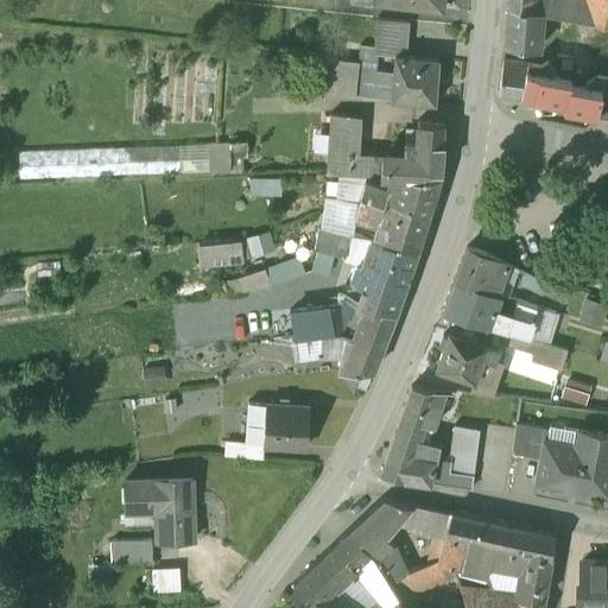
[(375,0),(377,4),(442,11),(442,0),(375,0)]
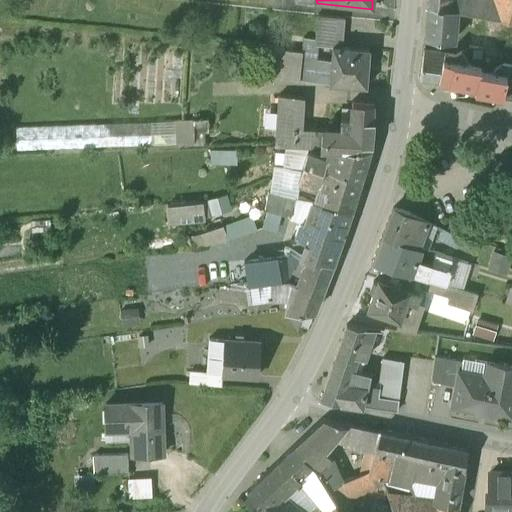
[(447,0),(447,8),(456,10),(462,10),(463,0),(447,0)]
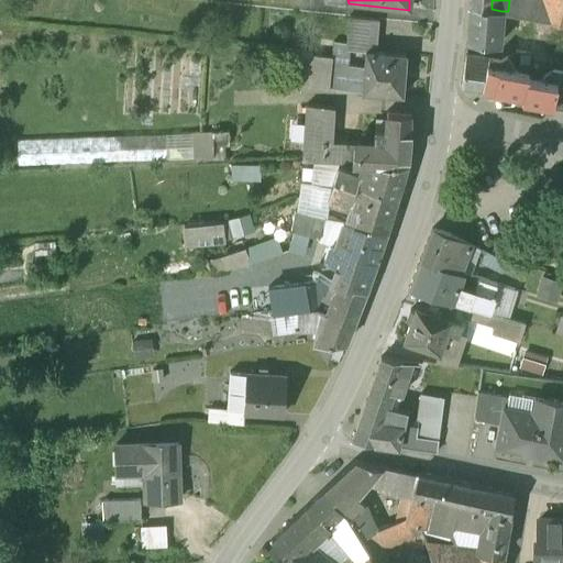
[(540,0),(509,0),(508,11),(533,17),(539,18),(540,0)]
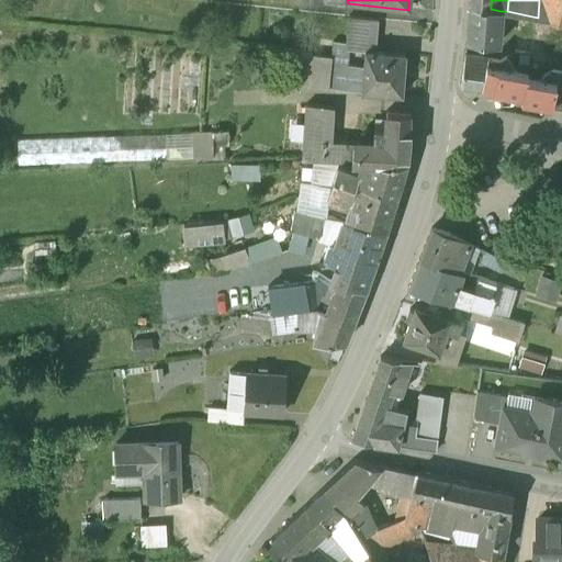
[(561,0),(539,0),(538,18),(561,21),(561,0)]
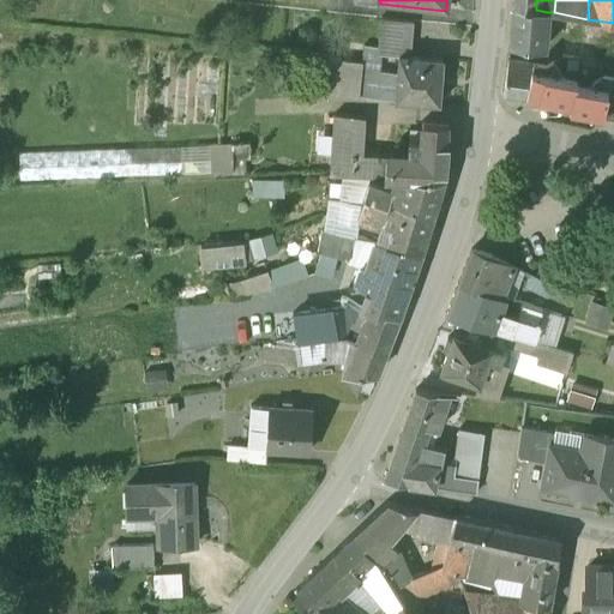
[(536,10),(513,5),(510,46),(542,48),(546,17),(547,12),(536,10)]
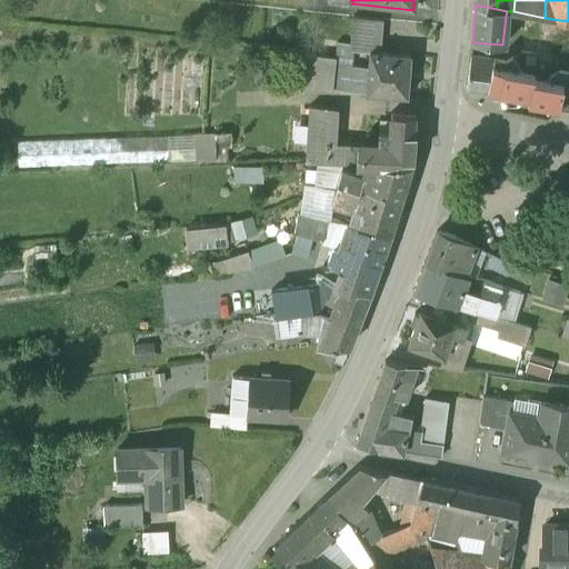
[(383,19),(353,17),(351,45),(350,51),(353,52),(370,53),(370,52),(380,53),(383,19)]
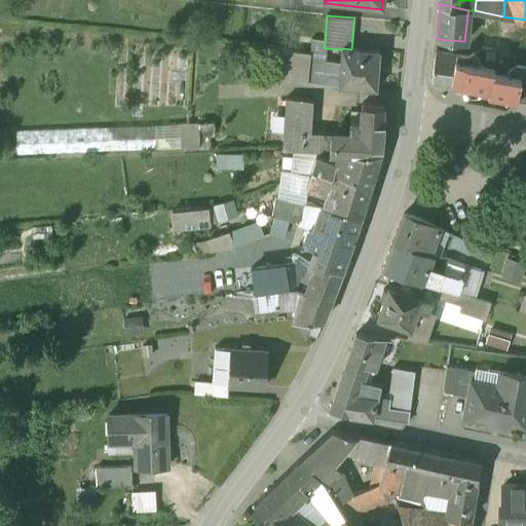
[(325,41),(312,40),(308,83),(324,84),(327,48),(324,47),(325,41)]
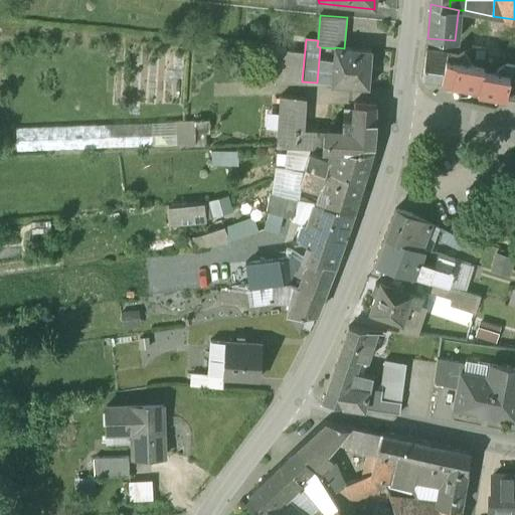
[(344,48),(335,47),(335,48),(320,47),(317,82),(333,84),(368,87),(371,50),(344,48)]
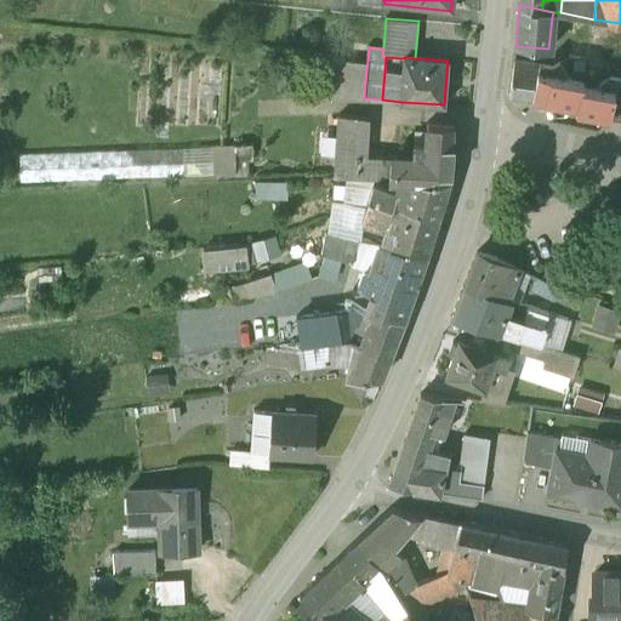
[(366,62),(335,58),(330,93),(362,98),(366,62)]
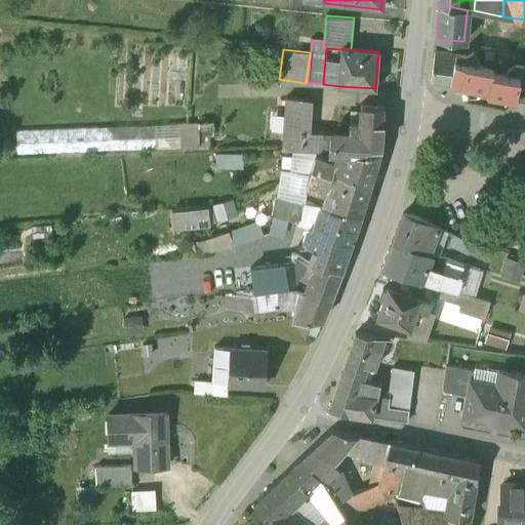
[(454,54),(435,51),(430,80),(450,83),(453,62),(453,59),(454,54)]
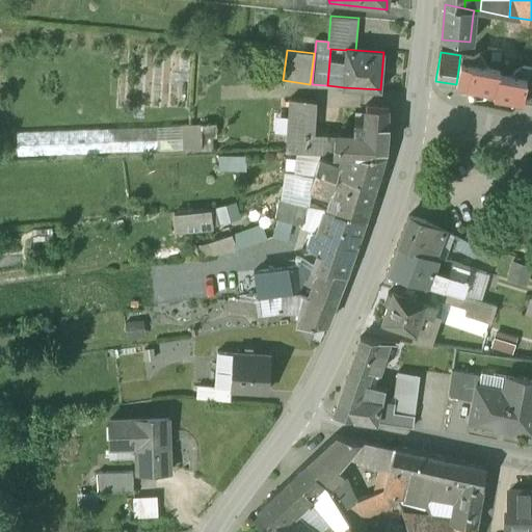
[(459,62),(487,68),(479,54),(474,57),(460,55),(459,60),(459,62)]
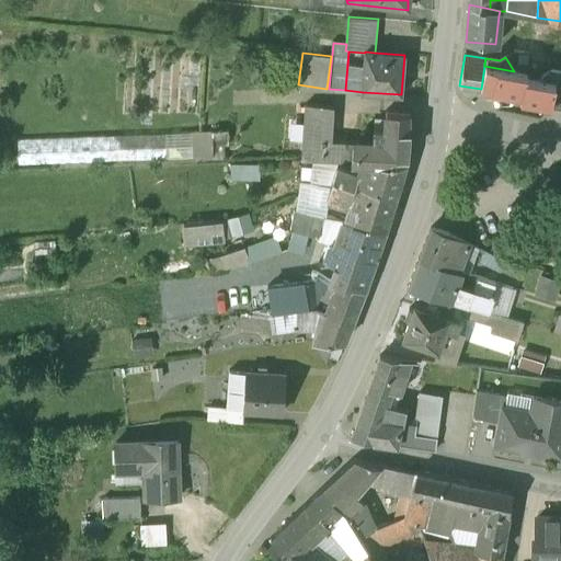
[(526,73),(514,71),(484,66),(481,89),(480,92),(523,99),(526,78),(526,73)]
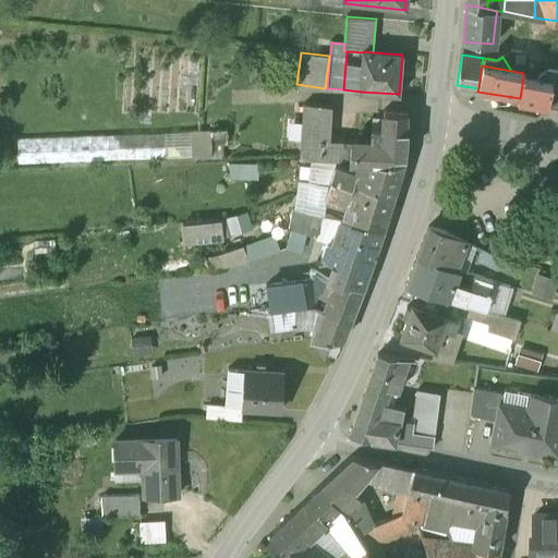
[(557,102),(557,72),(540,69),(537,80),(553,83),(549,101),(557,102)]
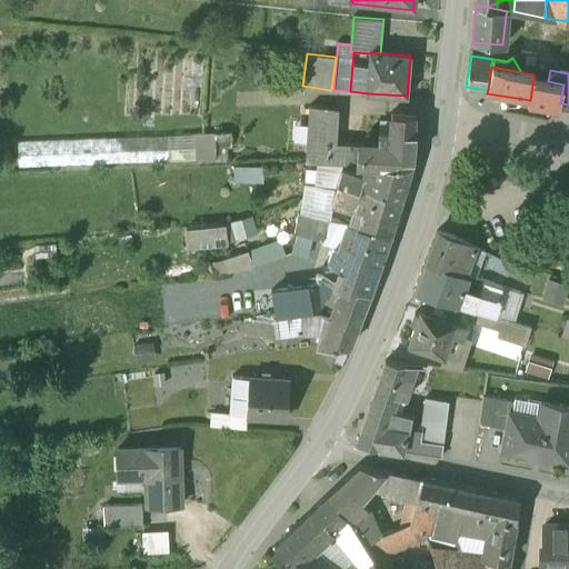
[(548,81),(533,79),(530,100),(529,105),(559,110),(560,103),(563,85),(548,81)]
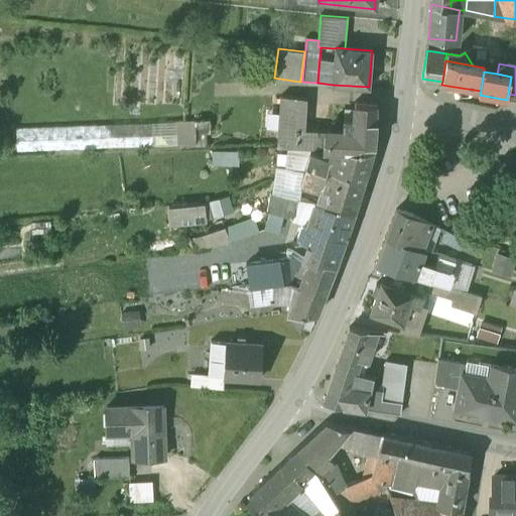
[(308,99),(281,97),(278,148),(286,148),(303,148),(329,149),(330,132),(330,131),(306,129),(308,99)]
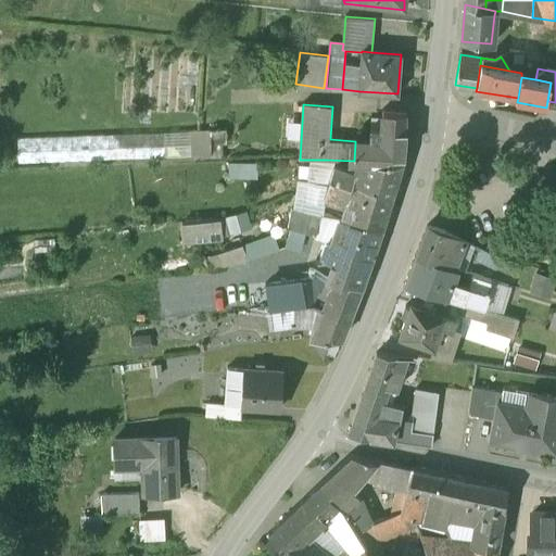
[(406,112),(384,110),(383,127),(371,127),(370,143),(355,142),(354,160),(358,161),(402,161),(406,112)]
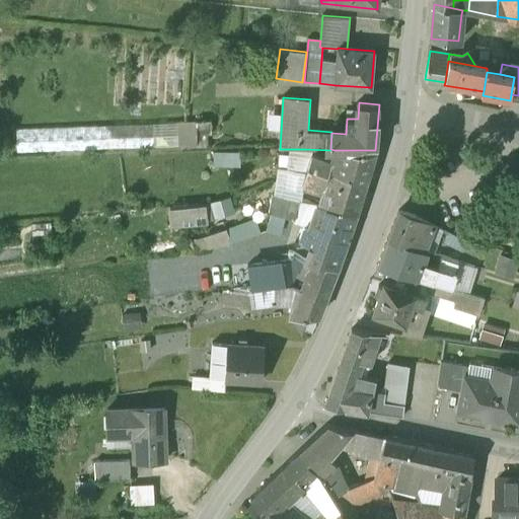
[(210,122),(15,130),(17,153),(211,146),(210,122)]
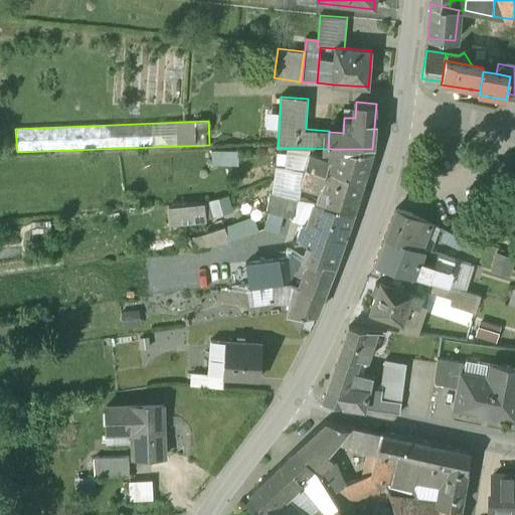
[(276,181),(300,181),(303,171),(305,165),(307,158),(315,161),(315,159),(328,163),(332,149),(328,149),(303,148),(286,148),(287,164),(276,165),(276,181)]
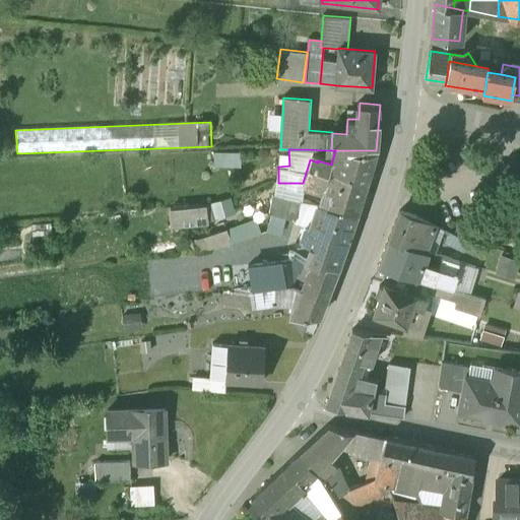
[(245,150),(214,152),(215,171),(246,170),(245,150)]
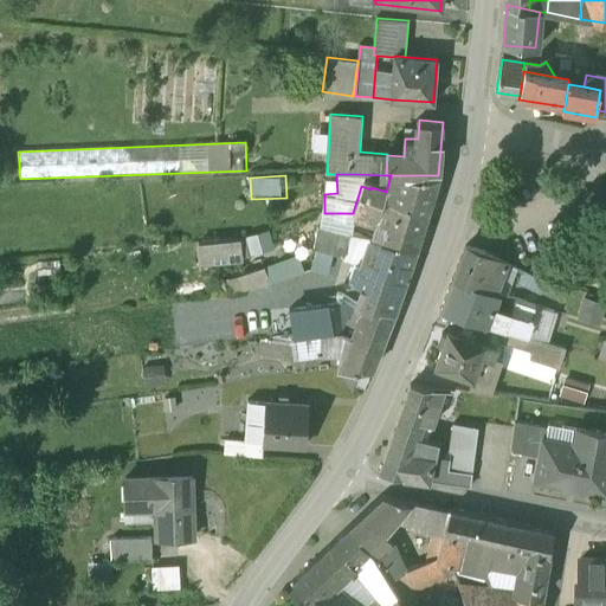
[(438,175),(391,175),(386,192),(384,199),(427,210),(439,175),(438,175)]
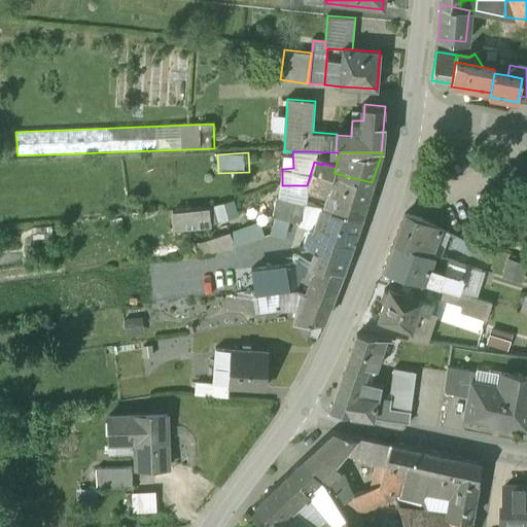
[(312,169),(320,171),(322,165),(314,162),(312,169)]
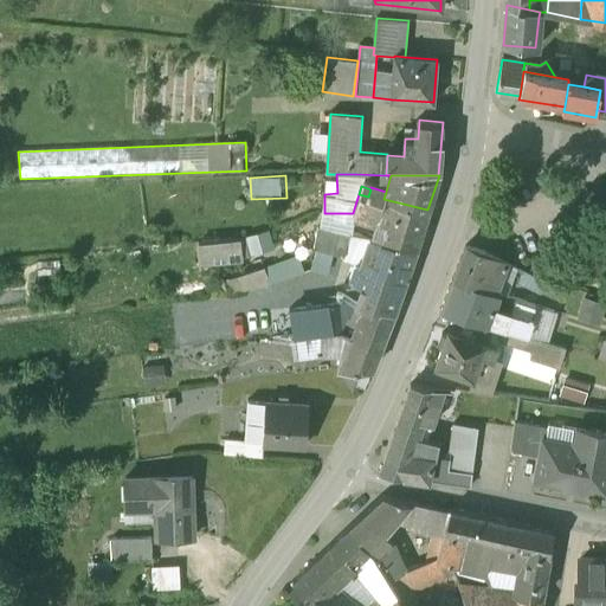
[(384,199),(386,192),(371,187),(371,189),(368,197),(382,202),(384,199)]
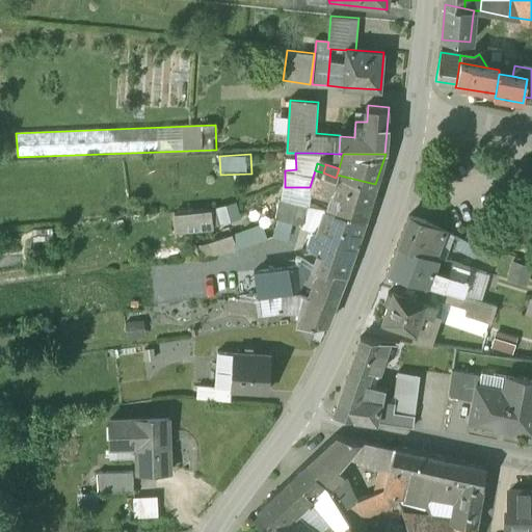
[(321,179),(323,173),(315,170),(313,177),(321,179)]
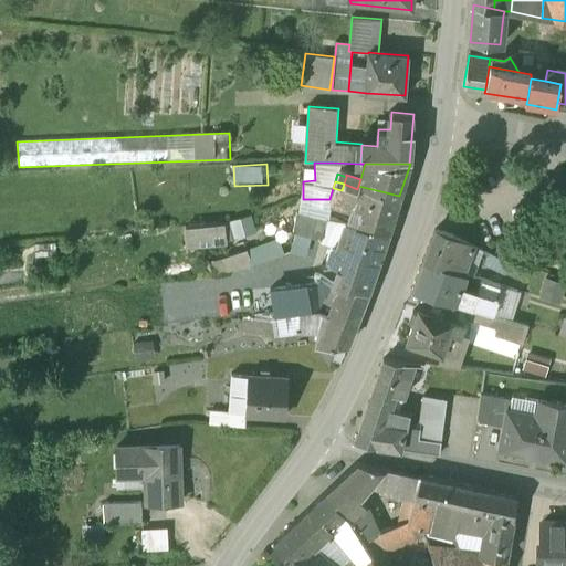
[(344,184),(342,190),(341,192),(355,197),(357,189),(344,184)]
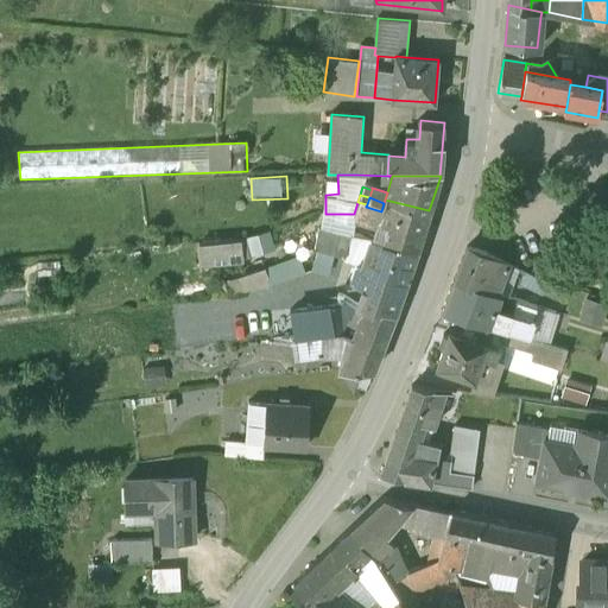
[(429,210),(385,200),(384,203),(381,211),(379,221),(399,226),(393,242),(396,244),(417,248),(429,210)]
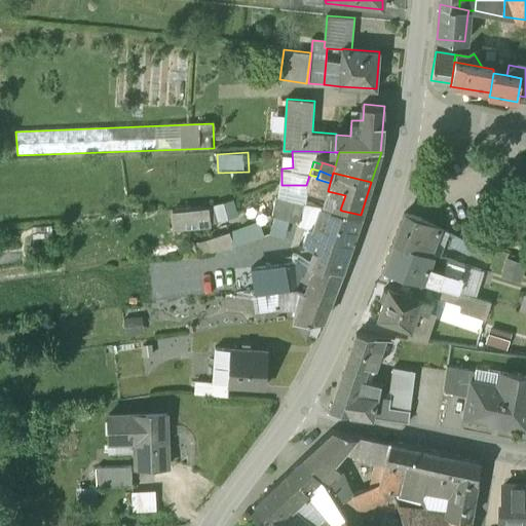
[(306,185),(328,191),(330,183),(316,179),(317,177),(309,175),(306,185)]
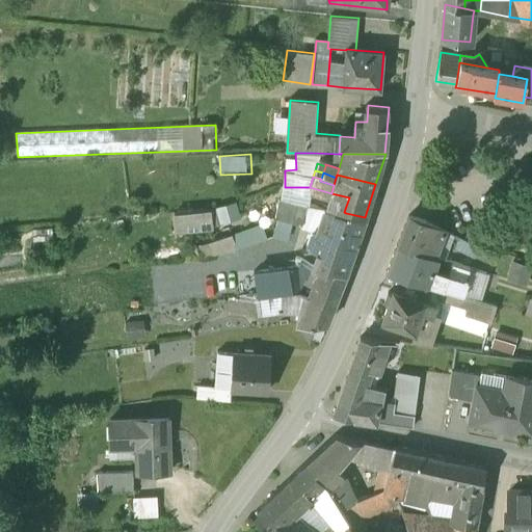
[(237,202),(214,209),(219,224),(242,218),(237,202)]
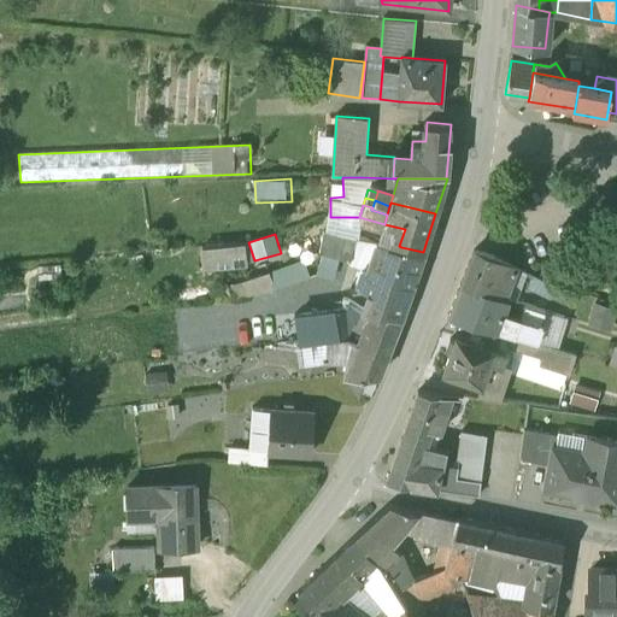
[(356,239),(329,234),(323,253),(350,260),(356,239)]
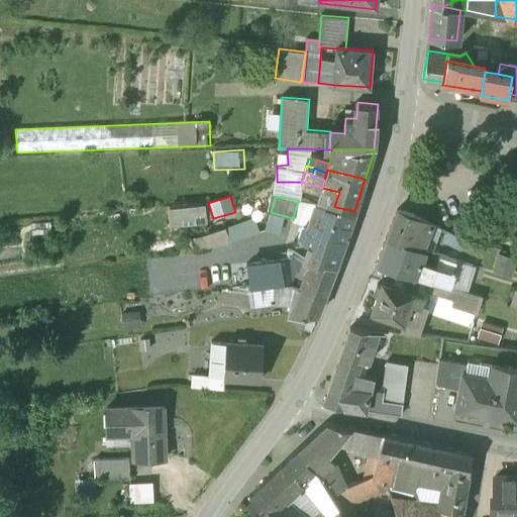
[(334,206),(314,202),(306,227),(302,226),(298,239),(313,243),(308,260),(317,263),(318,261),(336,267),(341,252),(354,211),(336,207),(334,206)]
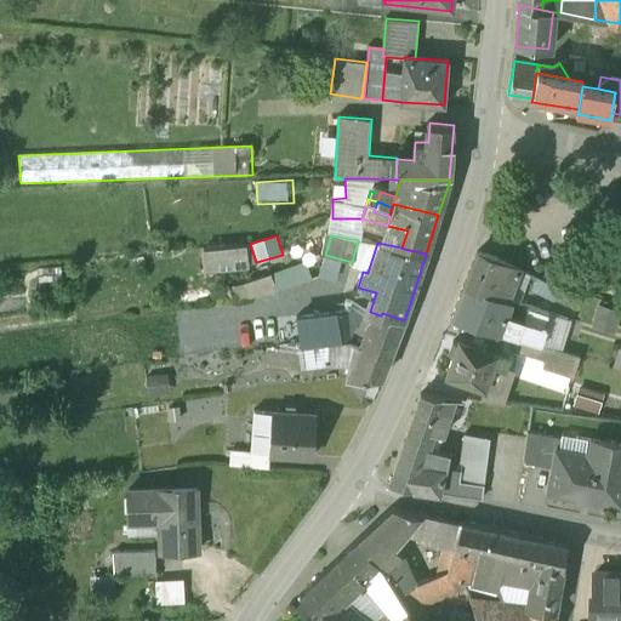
[(251,267),(250,245),(204,249),(206,271),(251,267)]
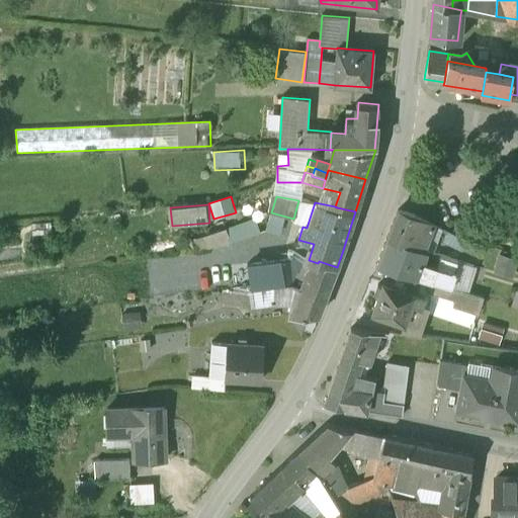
[(415,216),(397,211),(393,221),(386,238),(422,249),(431,227),(415,217),(415,216)]
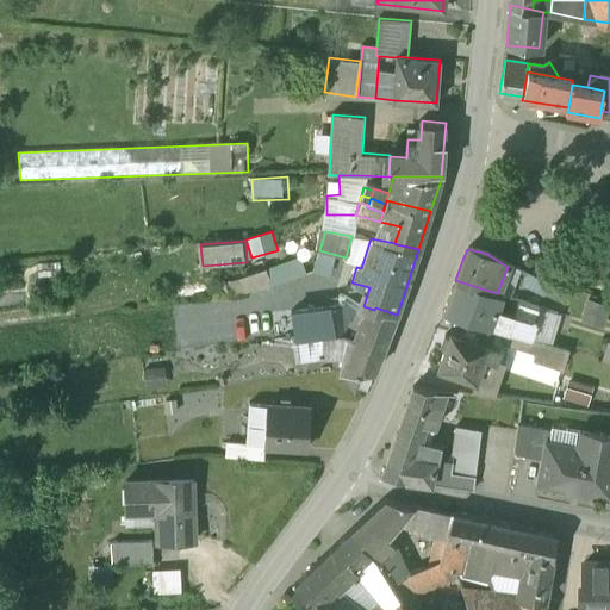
[(307,274),(302,259),(229,281),(234,297),(307,274)]
